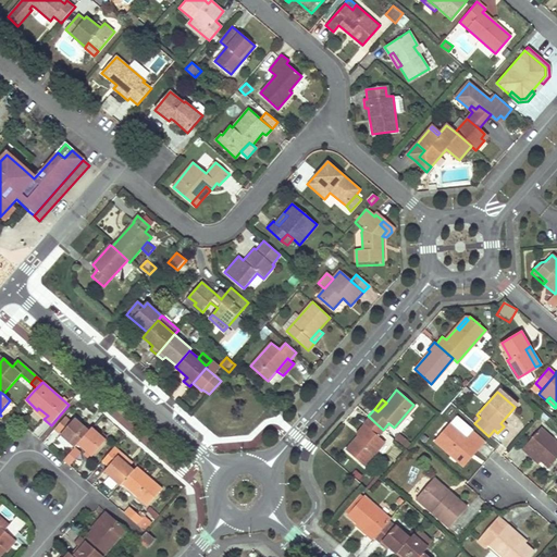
[(383,430),(368,416),(362,423),(366,425),(357,435),(345,449),(363,465),(384,441),(378,435),(383,430)]
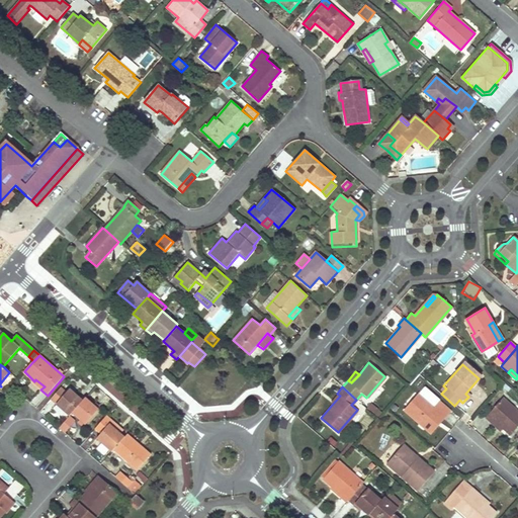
[(67,392),(62,387),(51,399),(70,416),(72,414),(83,401),(70,389),(67,392)]
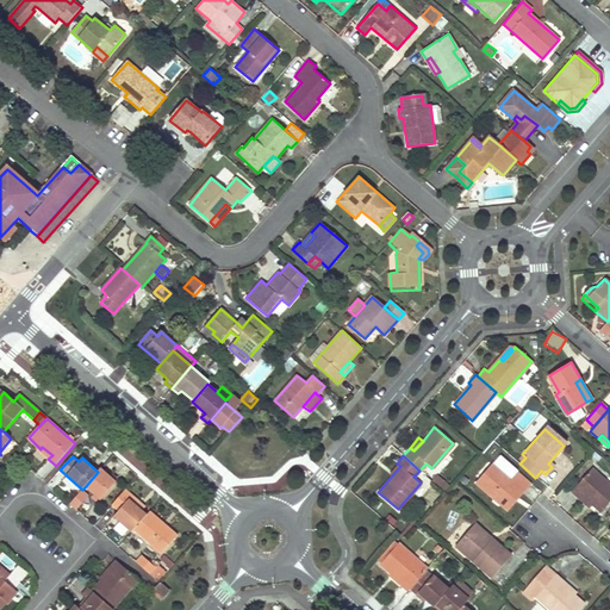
[(43,479),(54,467),(47,461),(36,473),(43,479)]
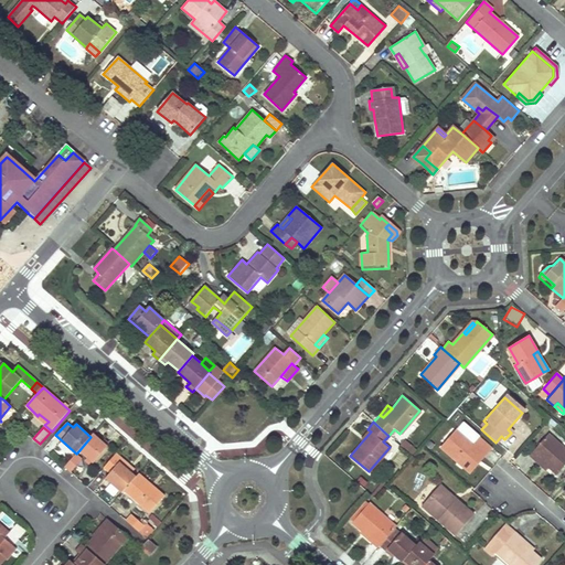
[(371,432),(368,429),(359,439),(362,441),(371,432)]
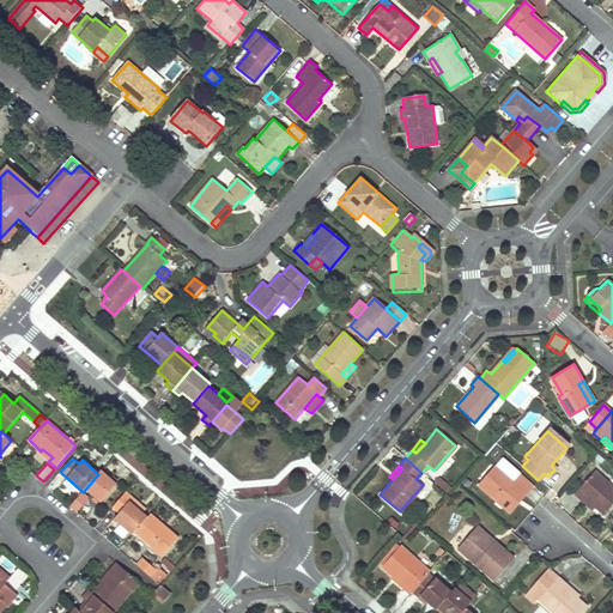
[(525,495),(528,491),(532,487),(519,477),(514,483),(496,467),(479,486),(504,509),(521,491),(525,495)]
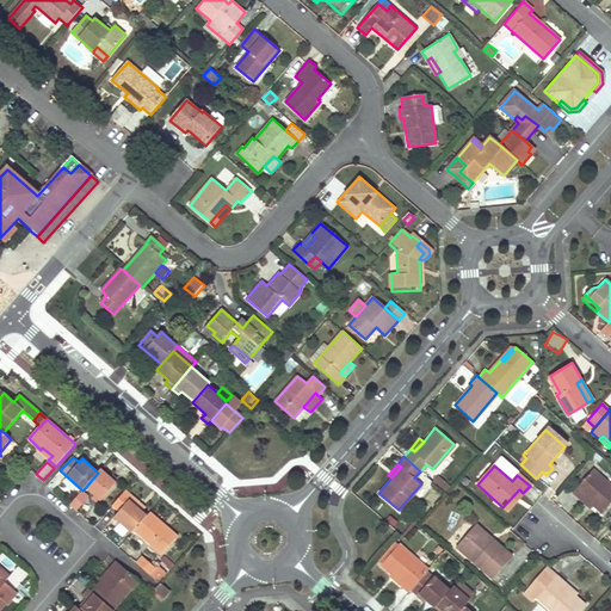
[(610,499),(610,483),(592,468),(572,492),(579,499),(581,497),(592,505),(600,513),(610,499)]
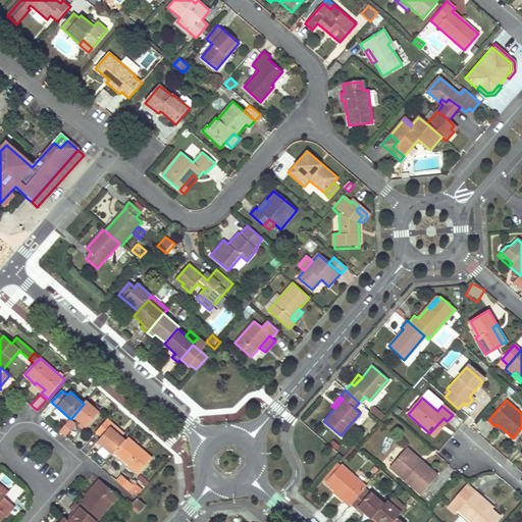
[(100,412),(87,401),(84,404),(72,417),(86,428),(100,412)]
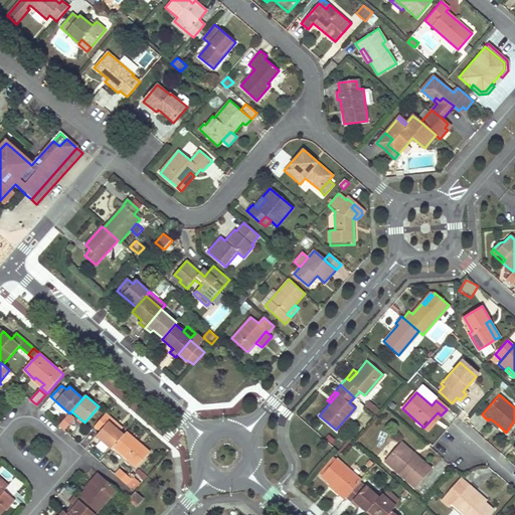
[(369,403),(365,407),(377,416),(380,412),(369,403)]
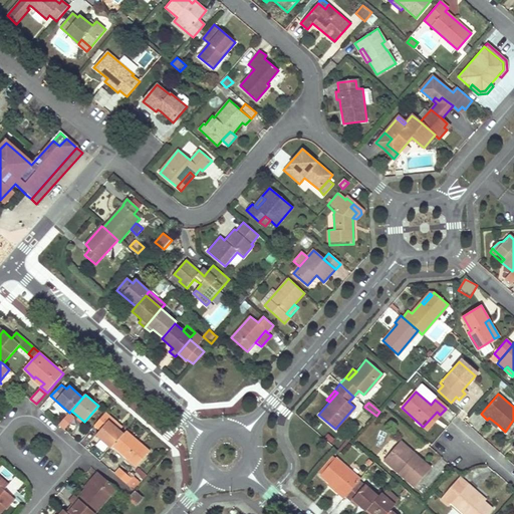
[(437,412),(423,427),(427,430),(440,415),(437,412)]
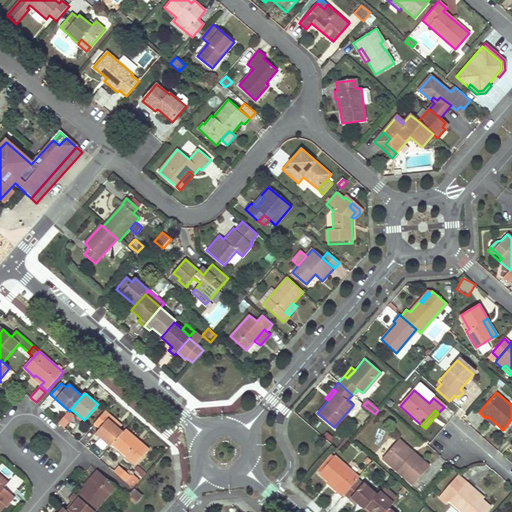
[(75,416),(69,411),(58,423),(64,428),(75,416)]
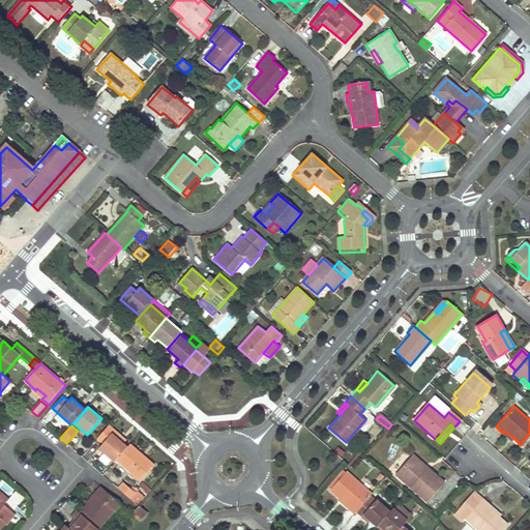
[(116,461),(128,447),(120,440),(122,437),(109,425),(97,439),(104,445),(99,449),(115,463),(116,461)]
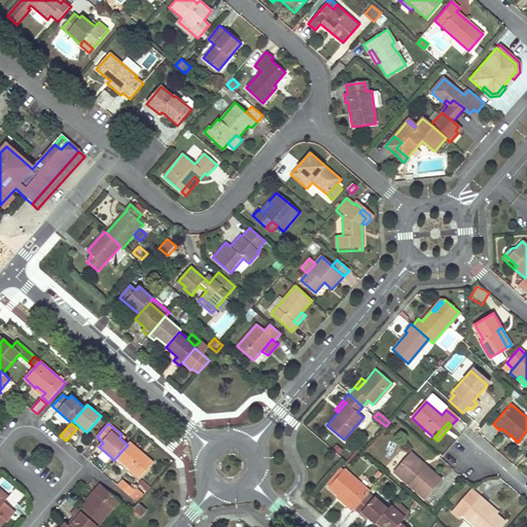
[(511,435),(501,428),(499,430),(508,438),(511,435)]
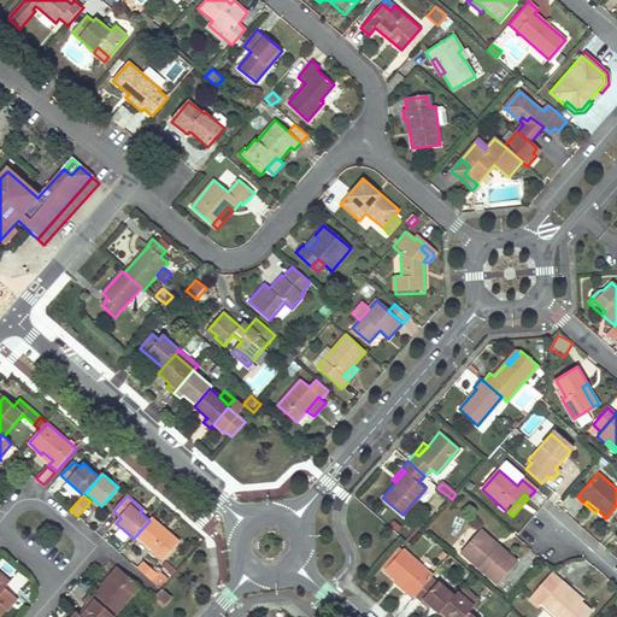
[(152,517),(150,521),(135,536),(150,548),(163,560),(180,542),(152,517)]
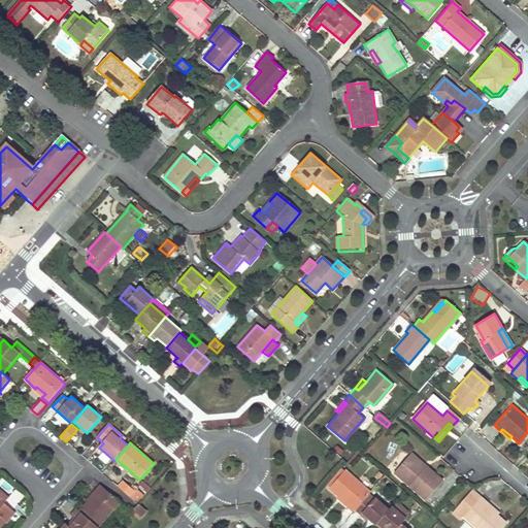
[(427,464),(413,452),(408,456),(420,466),(419,467),(422,470),(426,466),(427,464)]
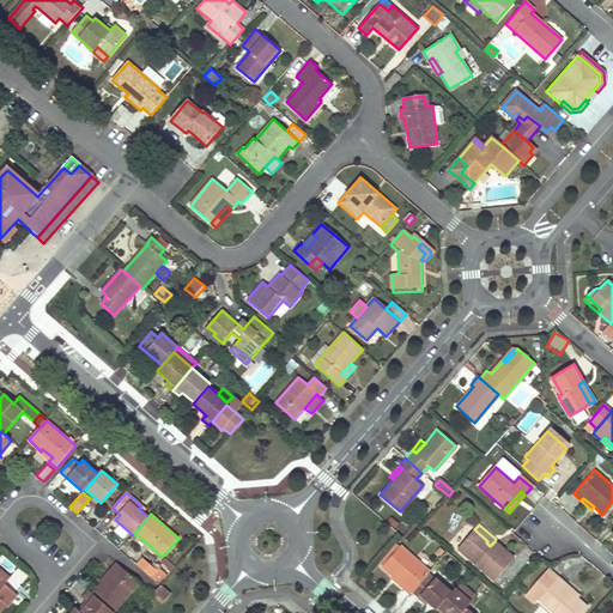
[(487,541),(474,529),(457,548),(493,580),(514,557),(495,541),(490,546),(486,542),(487,541)]
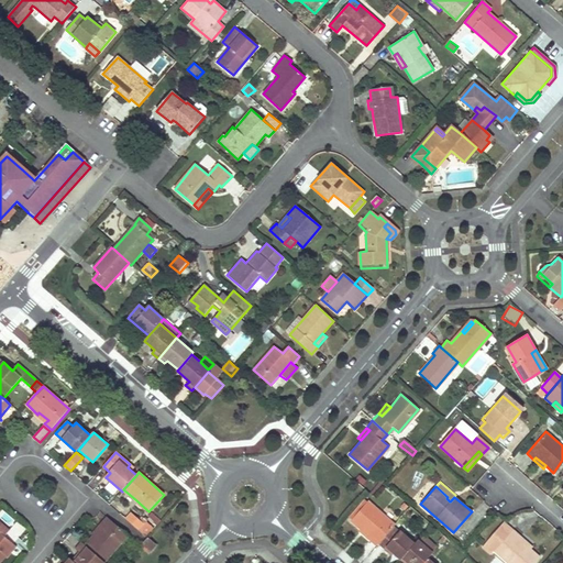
[(376,547),(378,543),(390,531),(395,526),(368,503),(352,520),(362,530),(363,530),(371,538),(368,540),(376,547)]
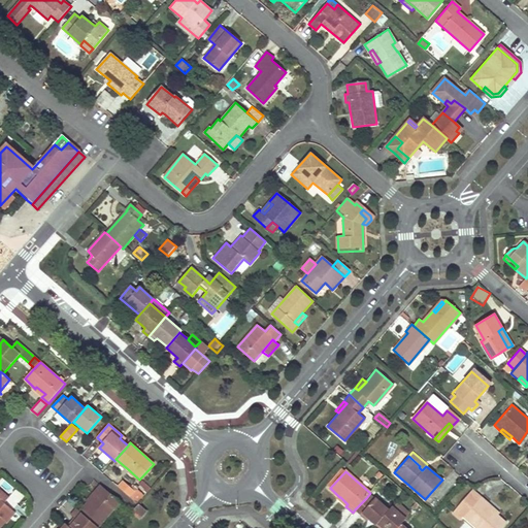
[(146,494),(151,489),(141,481),(137,487),(146,494)]
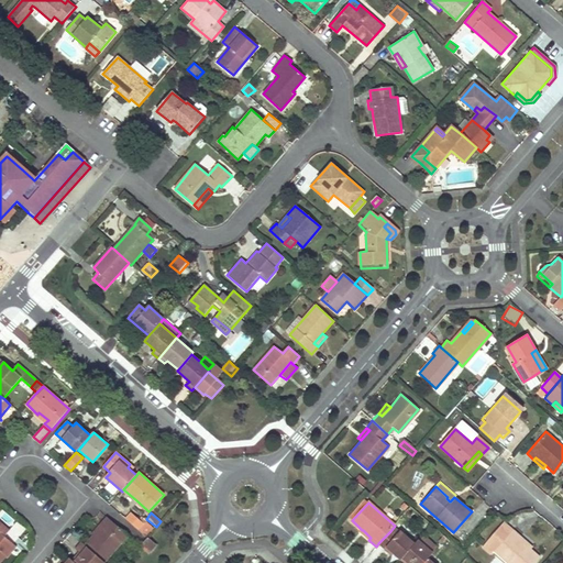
[(139,531),(143,525),(131,514),(125,519),(139,531)]
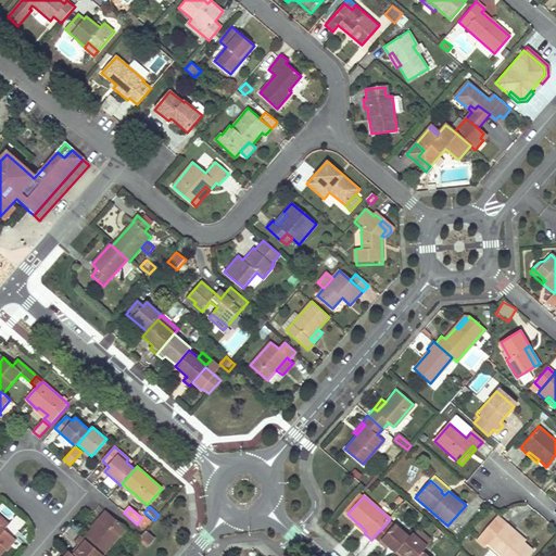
[(93,528),(84,539),(103,555),(126,529),(116,520),(105,510),(99,517),(103,520),(99,525),(95,529),(93,528)]
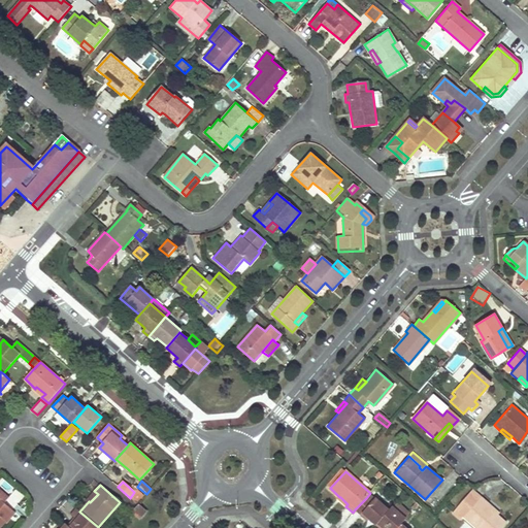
[(0,526),(5,522),(5,521),(4,520),(12,510),(4,502),(9,498),(0,489),(0,526)]
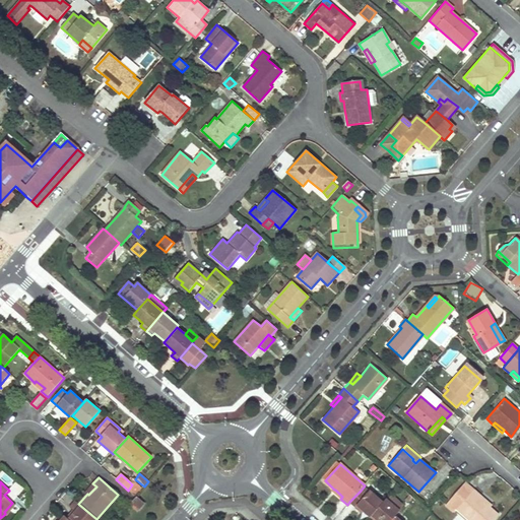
[(469,491),(463,485),(458,490),(465,497),(469,491)]
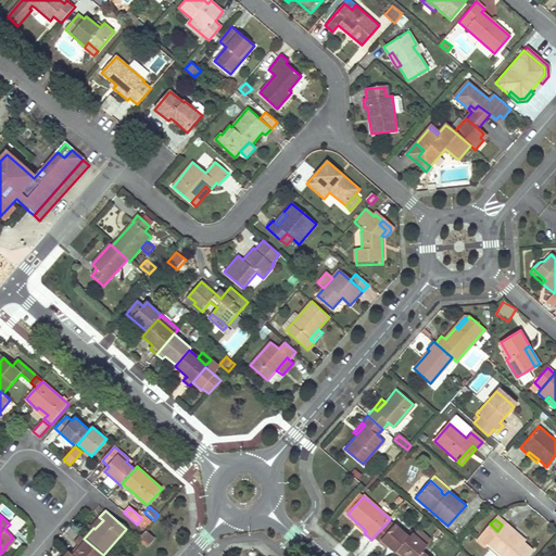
[(513,528),(505,521),(502,525),(497,531),(490,523),(477,540),(484,546),(488,542),(504,555),(526,555),(531,550),(521,541),(510,531),(513,528)]
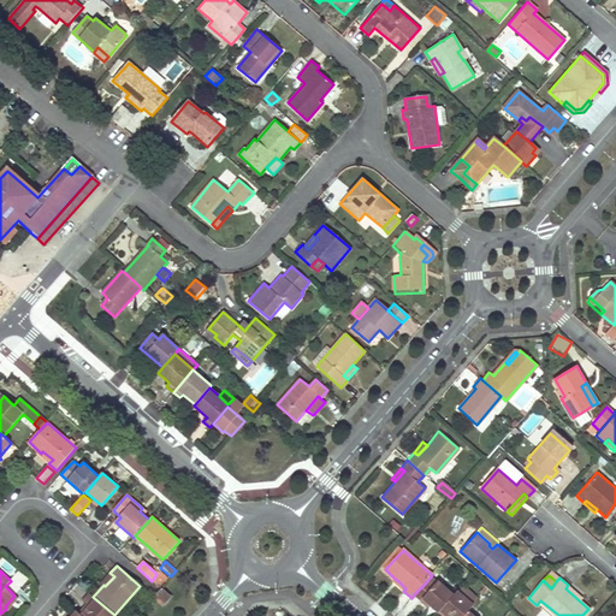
[(439,614),(442,610),(454,596),(438,581),(433,586),(427,581),(414,594),(418,598),(420,600),(422,598),(439,614)]
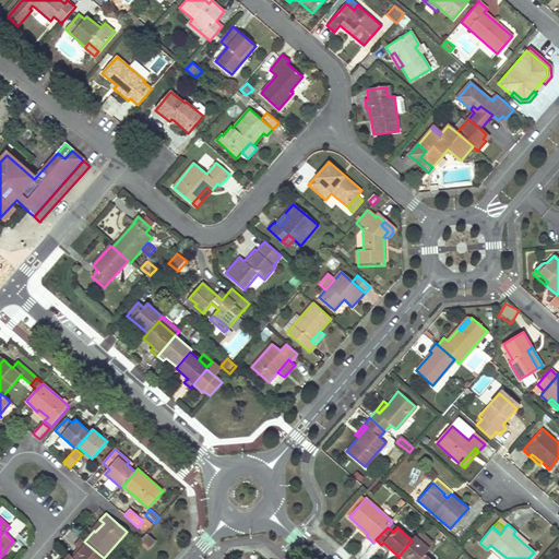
[(527,542),(515,531),(513,534),(524,544),(527,542)]
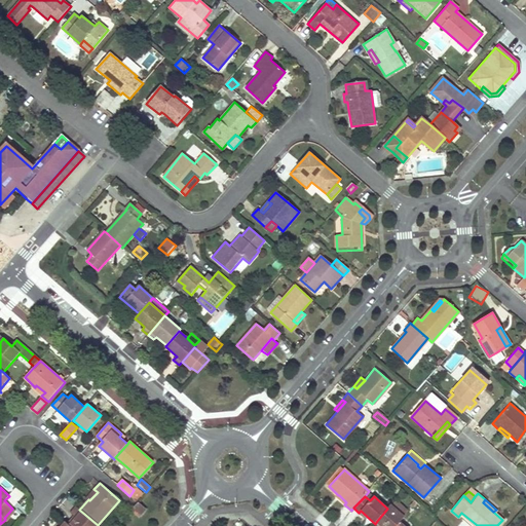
[(409,513),(395,500),(390,505),(405,518),(409,513)]
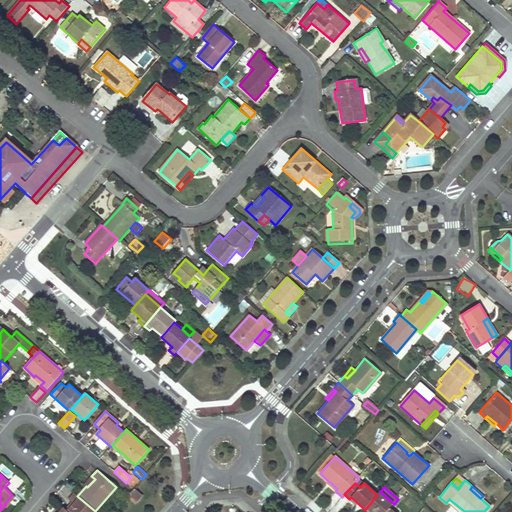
[(128,498),(135,504),(142,497),(135,490),(128,498)]
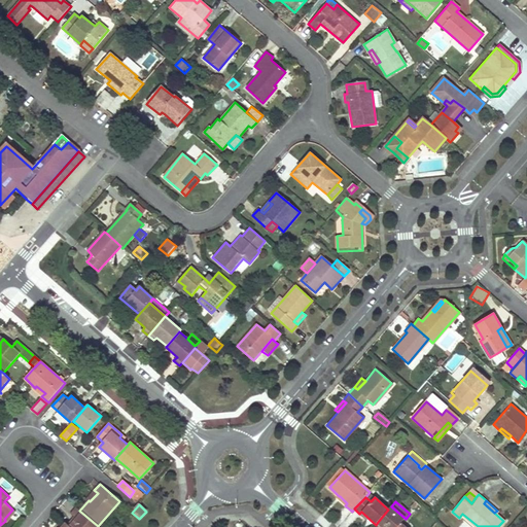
[(397,526),(400,524),(406,519),(391,506),(388,510),(378,522),(382,526),(397,526)]
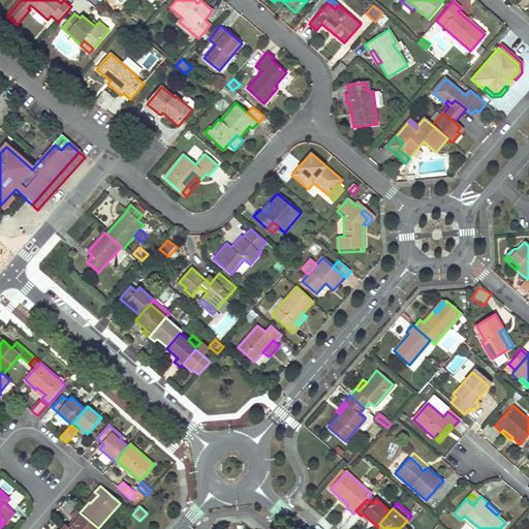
[(76,521),(69,528),(70,528),(98,528),(80,512),(76,509),(70,516),(76,521)]
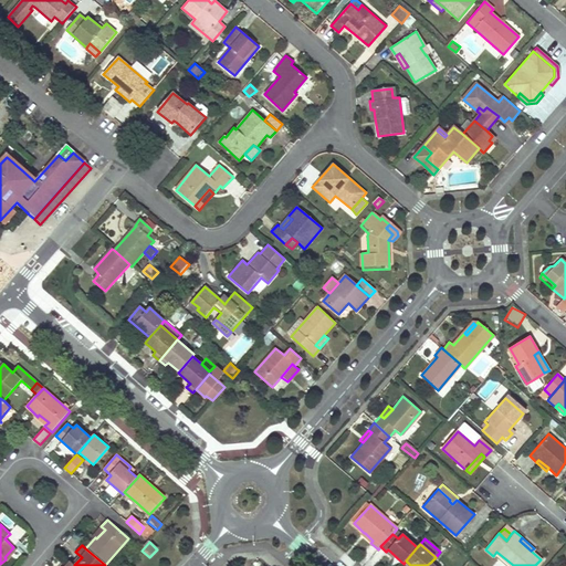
[(7,562),(17,549),(13,547),(4,557),(6,558),(6,559),(7,562)]
